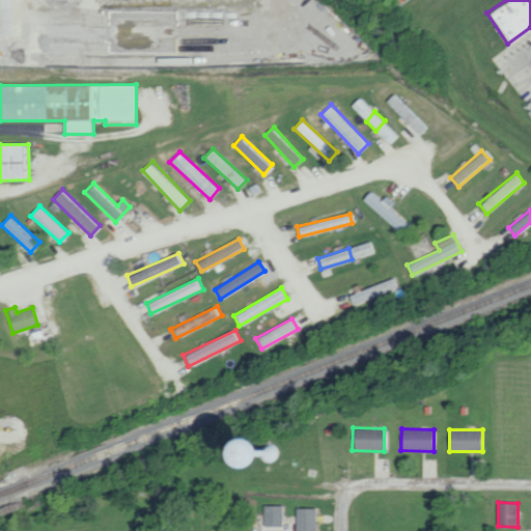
[(281,505),(263,505),(263,526),(281,526),(281,505)]
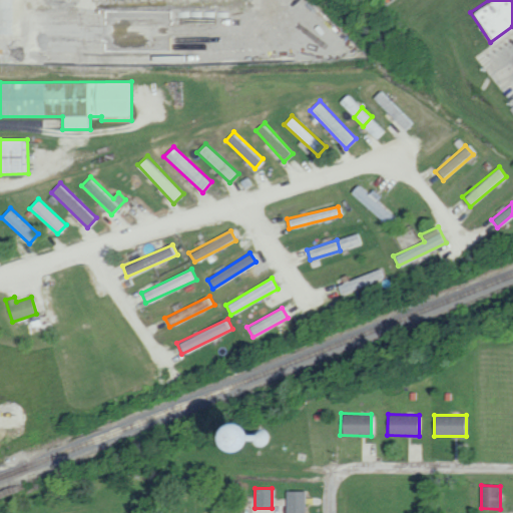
[(304,512),(304,490),(285,491),(285,512),(304,512)]
